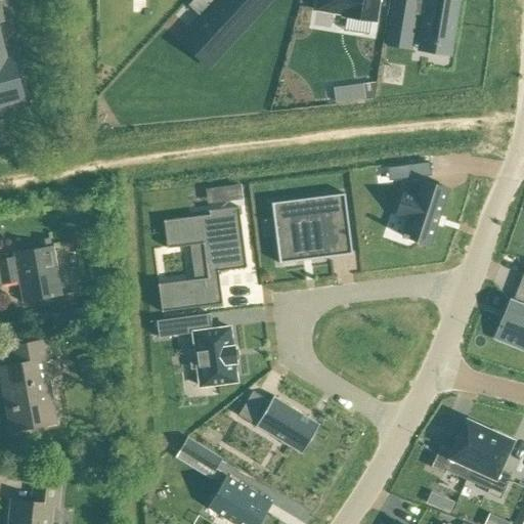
[(192,0),(186,7),(198,17),(213,0),(192,0)]
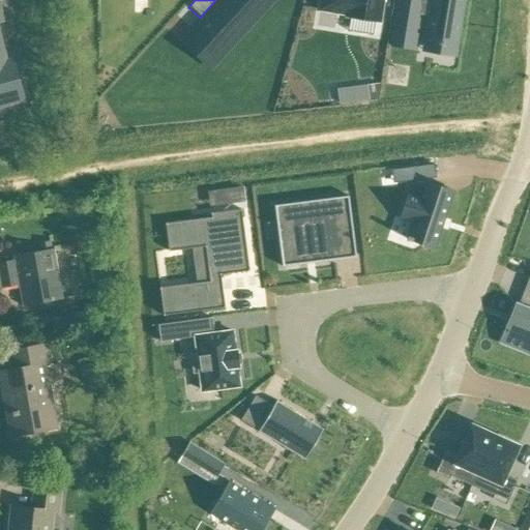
[(226,46),(223,42),(230,34),(233,37),(267,0),(225,0),(199,28),(206,35),(197,46),(212,60),(226,46)]
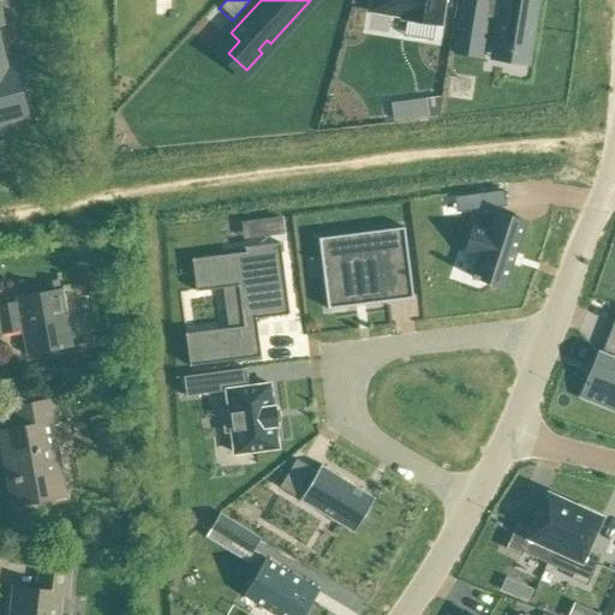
[(443,0),(371,0),(370,12),(402,17),(402,19),(440,25),(443,0)]
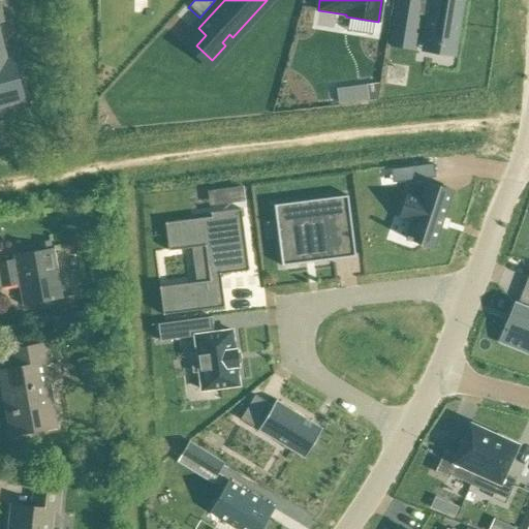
[(397,0),(390,47),(413,51),(418,16),(413,16),(415,0),(397,0)]
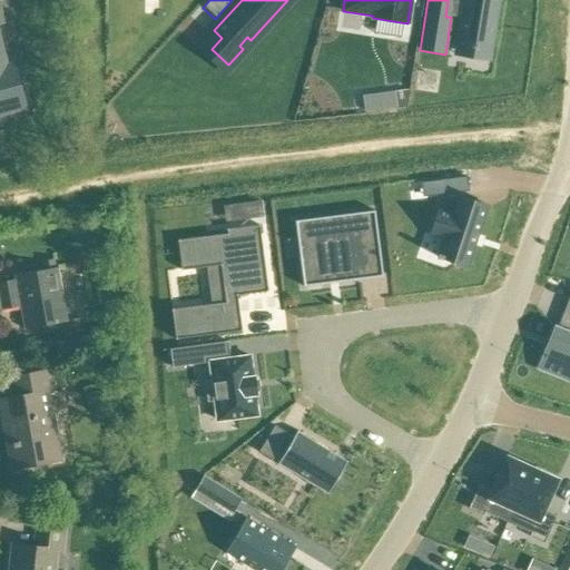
[(451,17),(461,19),(457,45),(472,47),(471,48),(477,49),(477,48),(491,50),(495,26),(491,25),(494,0),(448,0),(445,17),(451,17)]
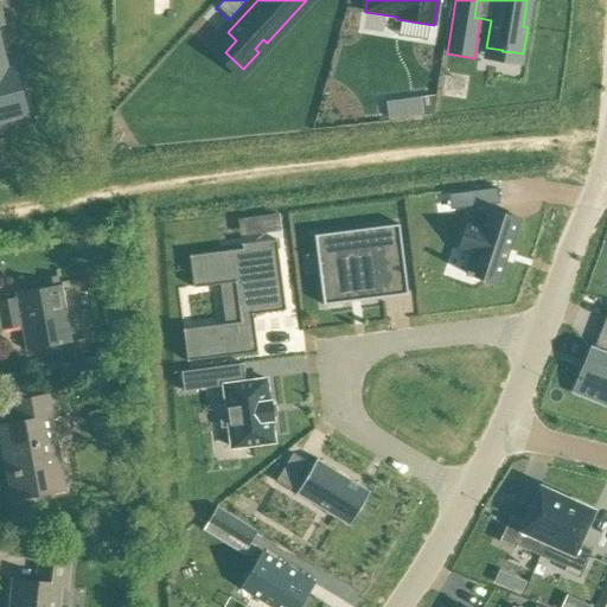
[(0,120),(30,113),(17,66),(8,69),(0,37),(0,26),(6,25),(0,1),(0,120)]
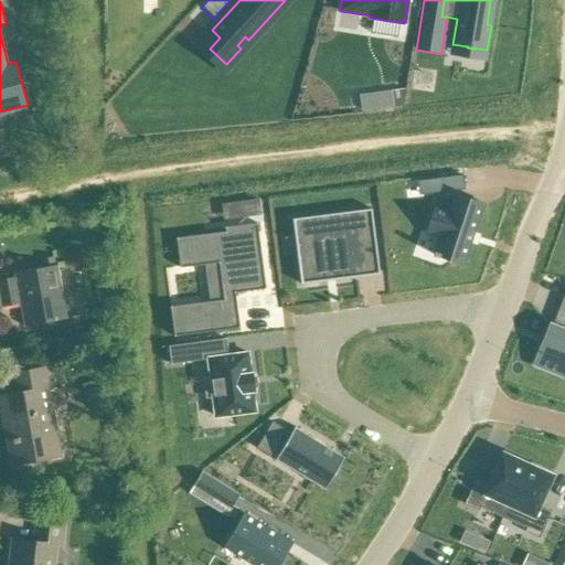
[(403,92),(391,94),(393,110),(402,109),(403,92)]
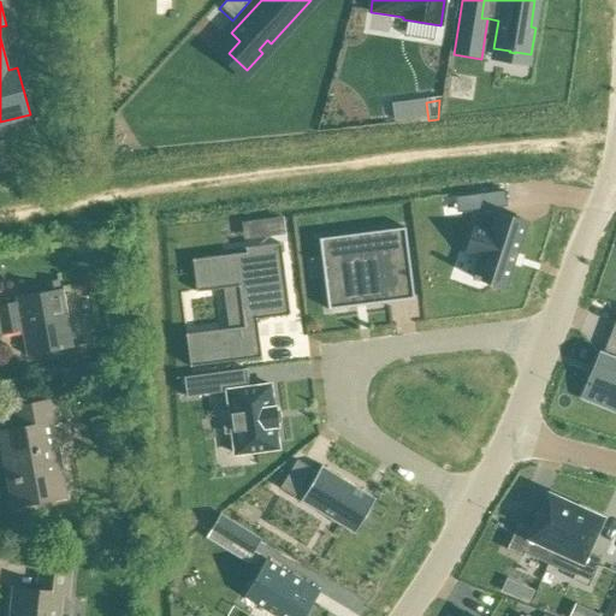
[(426,102),(391,107),(394,124),(428,120),(426,102)]
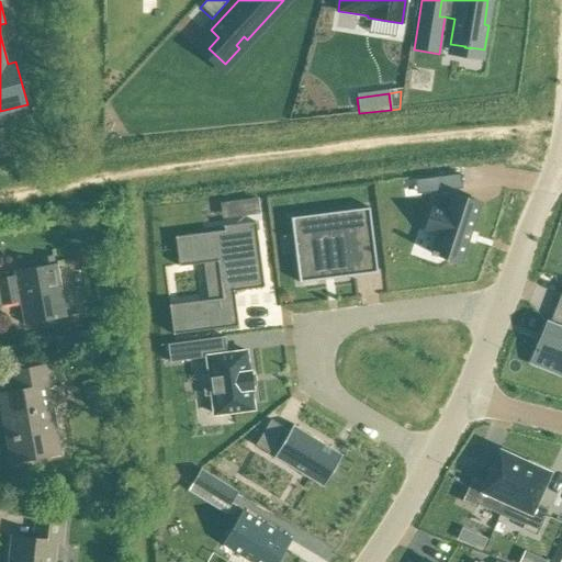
[(459,173),(437,177),(438,190),(461,188),(459,173)]
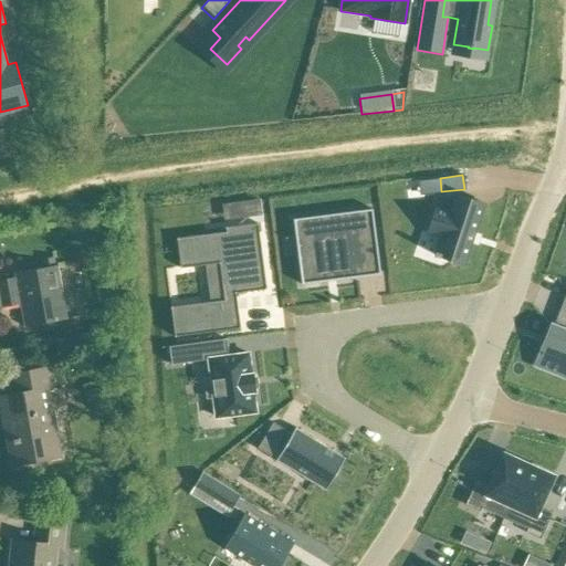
[(456,196),(450,212),(435,208),(427,233),(442,238),(437,252),(435,251),(433,255),(439,258),(439,257),(463,264),(483,205),(456,196)]
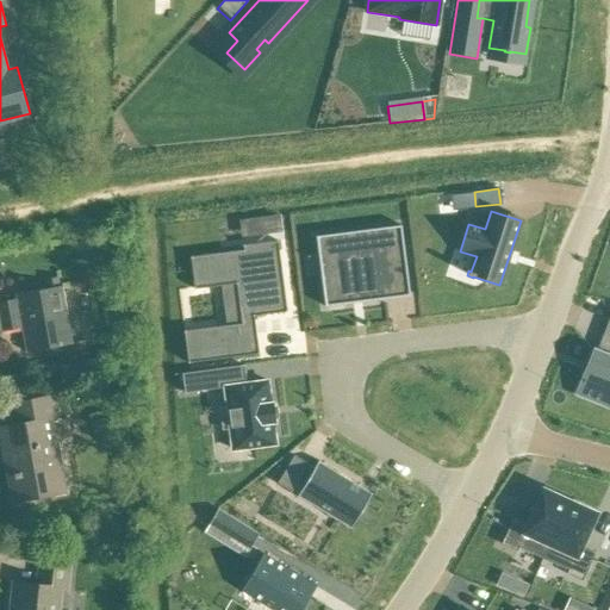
[(280,213),(249,217),(251,235),(282,231),(280,213)]
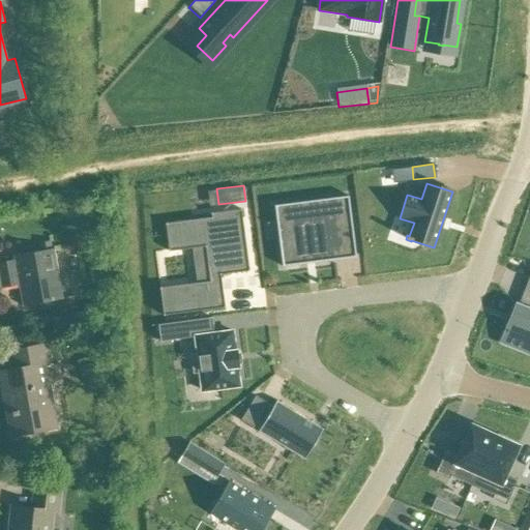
[(348,195),(273,204),(274,206),(275,206),(276,219),(283,218),(283,219),(291,218),(293,238),(286,239),(286,240),(281,240),(281,238),(278,239),(282,266),(288,265),(288,264),(306,261),(305,256),(313,255),(314,260),(333,258),(332,252),(353,249),(354,257),(355,256),(350,213),(348,213),(349,216),(344,217),(342,198),(348,197),(348,195)]
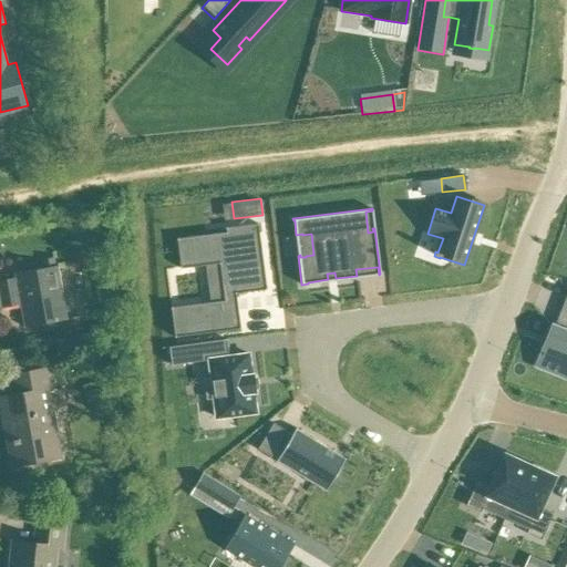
[(224,301),(171,308),(174,338),(240,329),(236,294),(266,290),(258,224),(225,228),(226,233),(177,239),(181,269),(219,264),(224,301)]
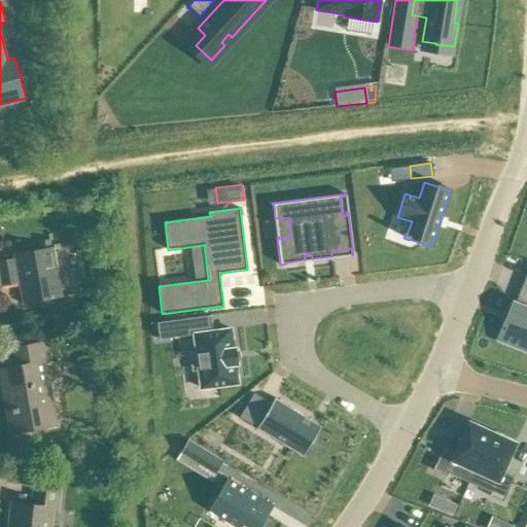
[(24,303),(64,294),(55,244),(14,252),(15,259),(0,261),(0,285),(20,282),(24,303)]
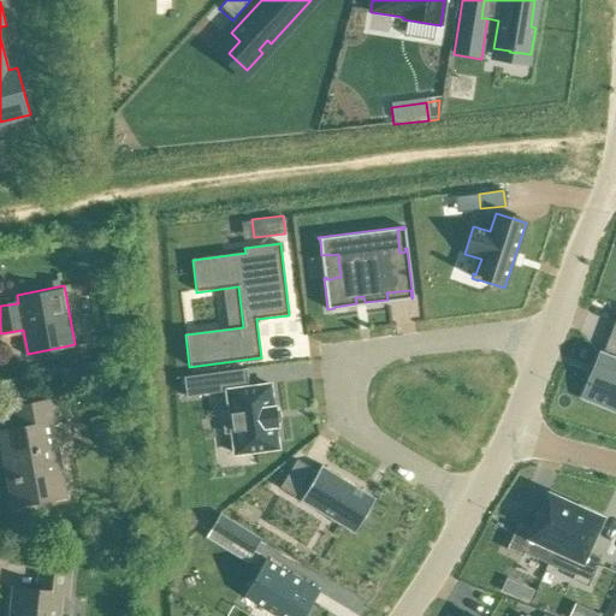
[(615,362),(597,355),(579,400),(615,414),(615,362)]
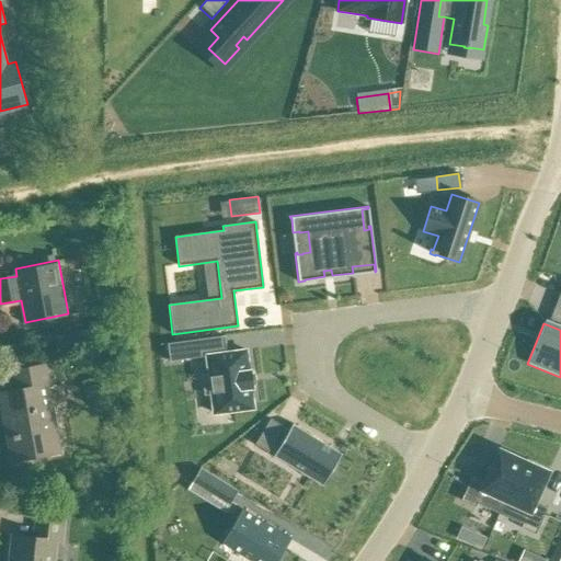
[(222,336),(167,344),(169,361),(225,353),(222,336)]
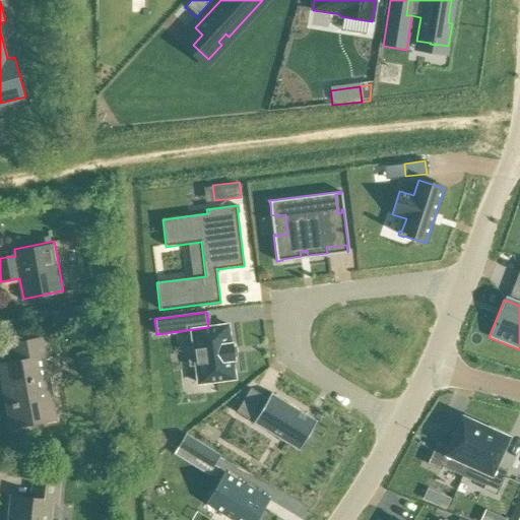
[(193,347),(187,348),(189,367),(196,366),(198,382),(197,382),(198,384),(199,384),(199,383),(233,379),(235,379),(235,377),(234,377),(232,360),(234,360),(234,358),(232,346),(233,346),(232,344),(230,344),(228,327),(228,325),(225,325),(225,326),(193,330),(191,330),(191,331),(193,347)]
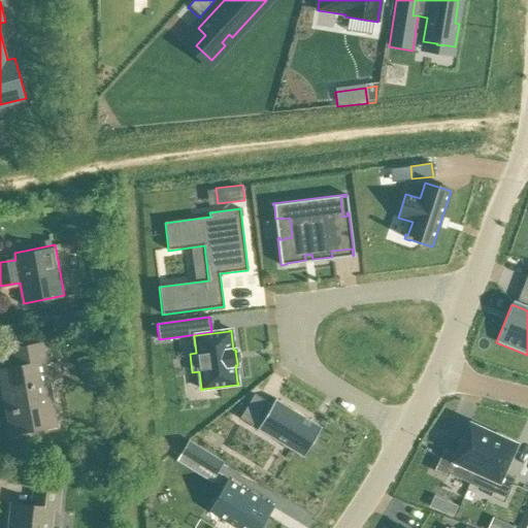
[(43,361),(52,360),(47,340),(8,348),(12,367),(0,369),(0,372),(10,430),(55,421),(43,361)]
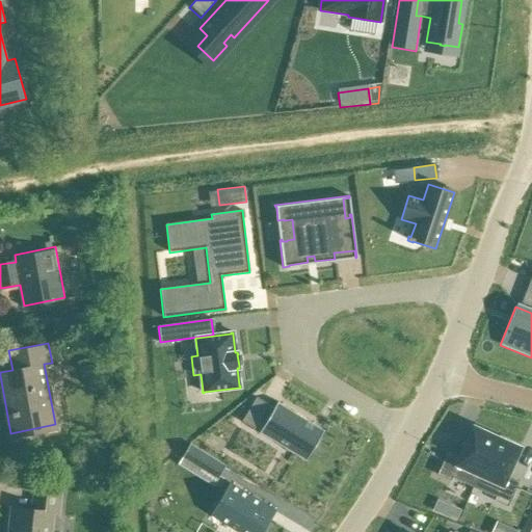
[(255,397),(240,422),(251,429),(258,419),(264,422),(258,432),(304,461),(306,461),(324,431),(323,430),(276,403),(277,402),(275,402),(271,408),(266,405),(267,404),(255,397)]
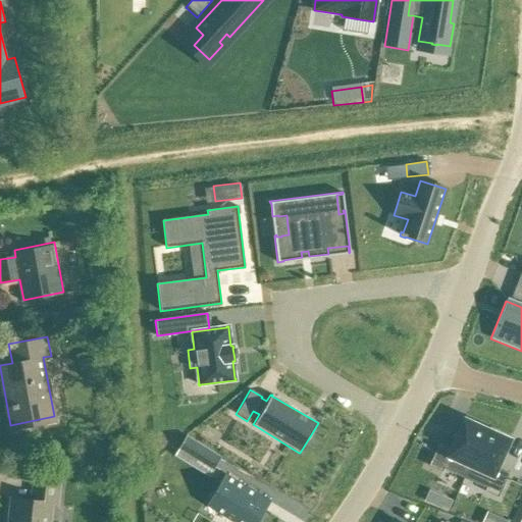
[(464,478),(486,429),(464,419),(451,448),(438,442),(428,466),(440,472),(442,468),(464,478)]
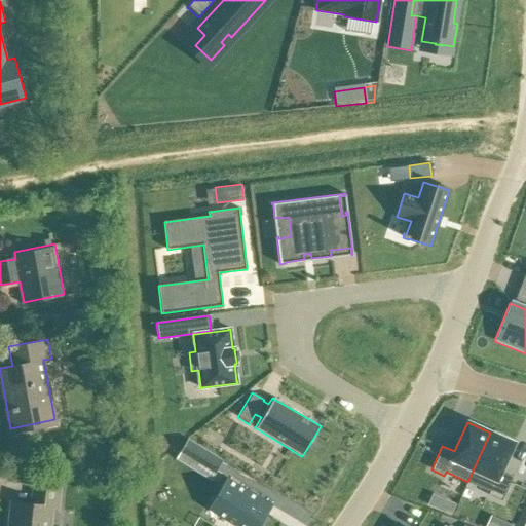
[(513,444),(490,433),(467,482),(489,492),(487,495),(500,501),(512,478),(499,473),(513,444)]
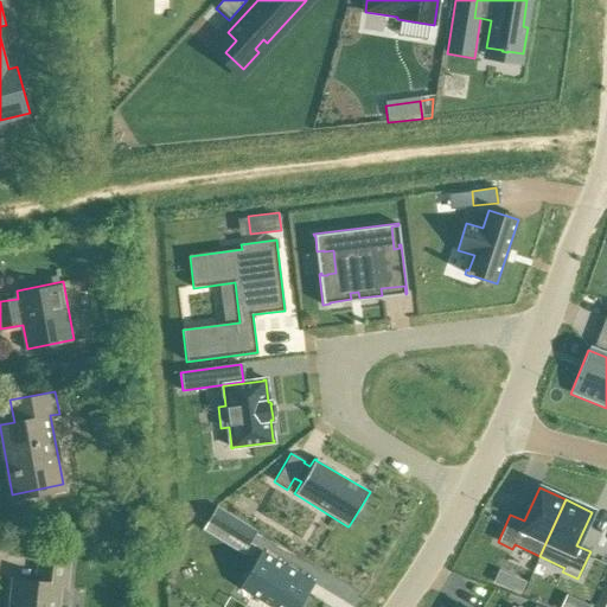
[(208,521),(249,547),(259,531),(217,505),(208,521)]
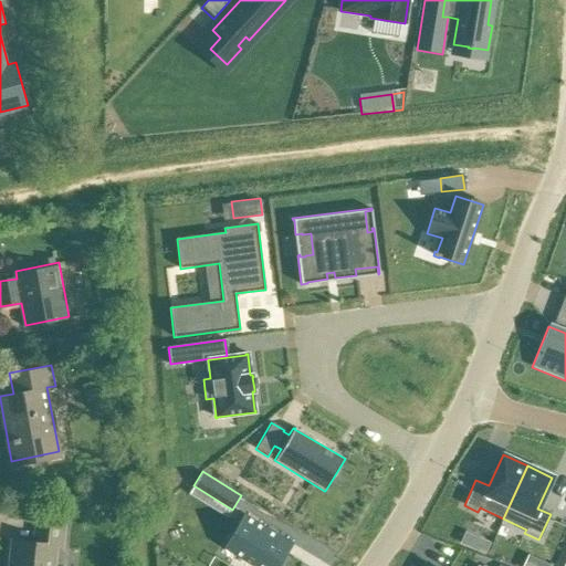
[(243,515),(244,515),(232,535),(226,547),(255,565),(276,565),(279,564),(291,545),(292,546),(293,544),(244,513),(243,515)]
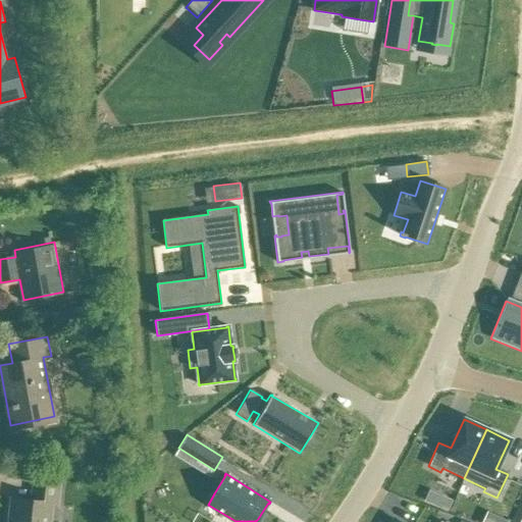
[(57,503),(60,479),(34,476),(32,500),(11,498),(9,521),(49,521),(51,503),(57,503)]
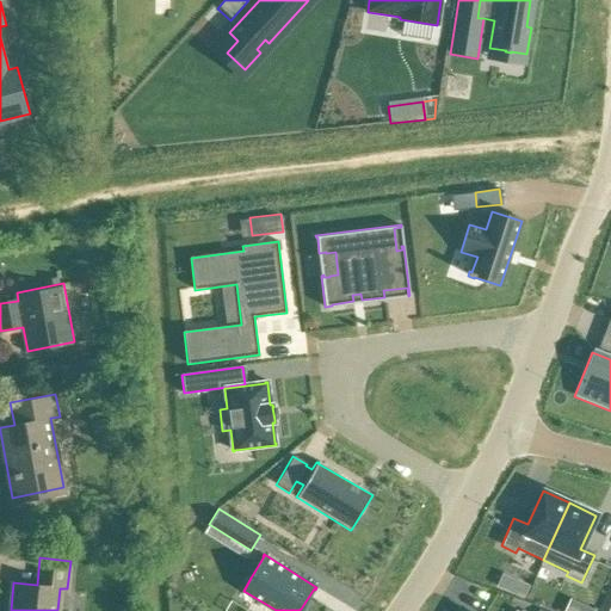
[(503,575),(497,587),(523,599),(529,586),(503,575)]
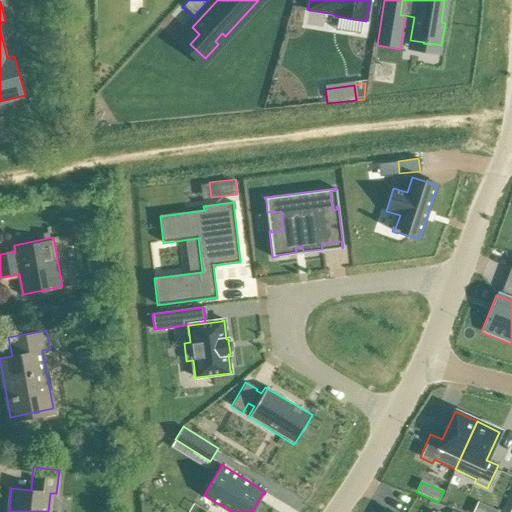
[(477,503),(472,511),(498,511),(477,503)]
